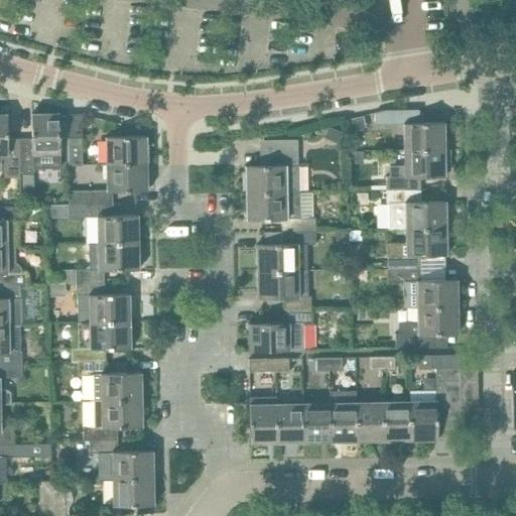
[(418,110),(384,110),(374,113),(374,125),(402,124),(403,150),(442,149),(441,124),(444,124),(444,122),(418,123),(418,110)]
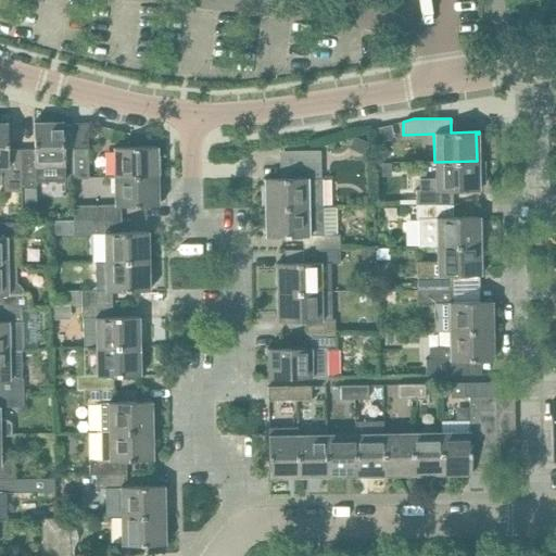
[(34,149),(21,150),(21,180),(21,188),(36,188),(35,168),(64,167),(63,122),(62,122),(62,124),(36,124),(35,122),(34,122),(34,149)]
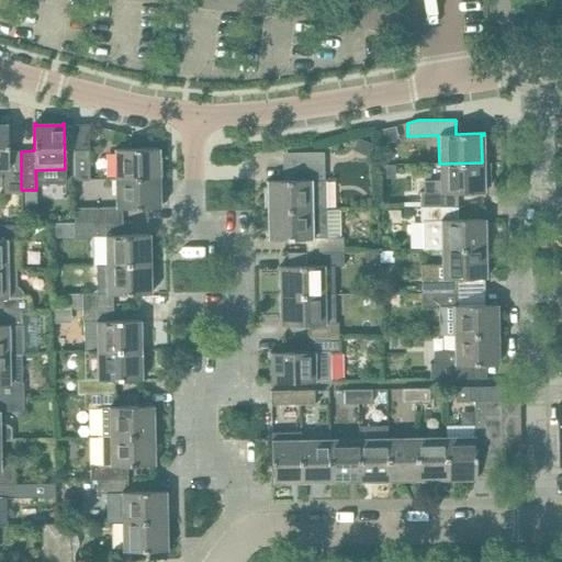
[(0,182),(21,182),(21,152),(8,152),(8,124),(6,124),(6,126),(0,125),(0,182)]
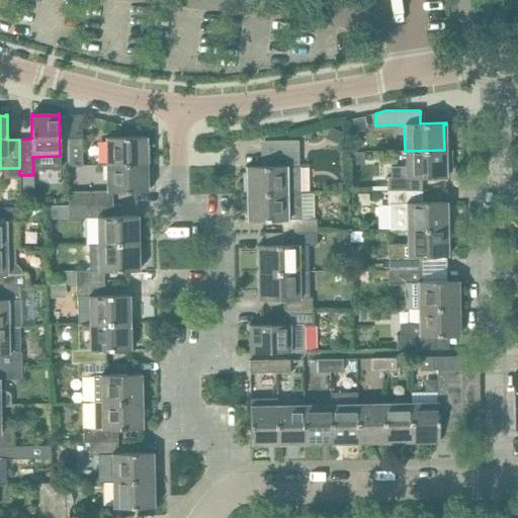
[(82,165),(81,114),(67,114),(68,165),(82,165)]
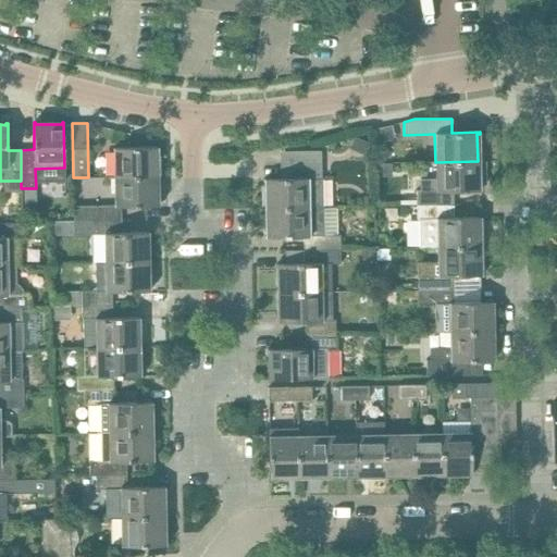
[(355,137),(349,149),(363,156),(369,144),(355,137)]
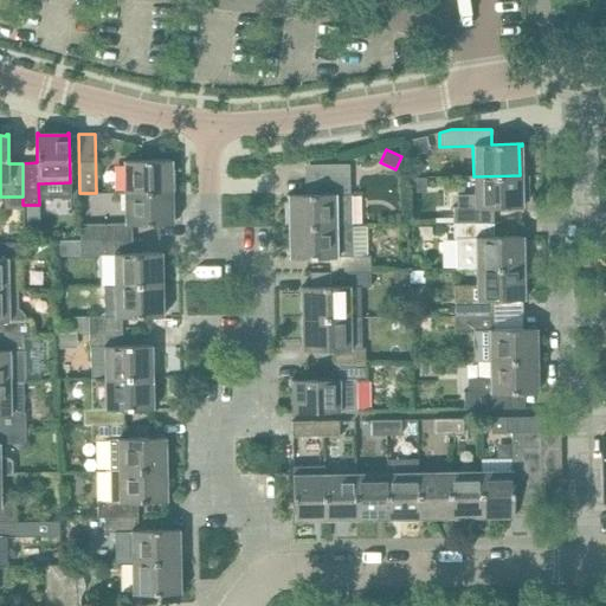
[(123,161),(123,193),(169,192),(169,162),(172,162),(172,160),(123,161)]
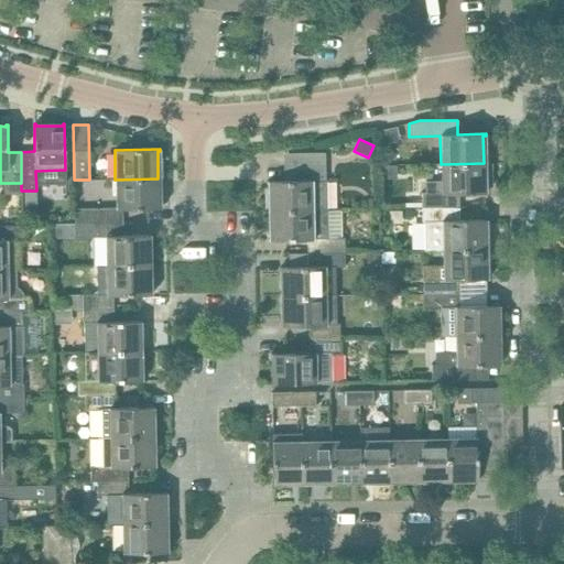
[(270,210),(314,210),(314,181),(325,181),(325,152),(294,153),(294,181),(267,182),(267,183),(269,183),(270,210)]
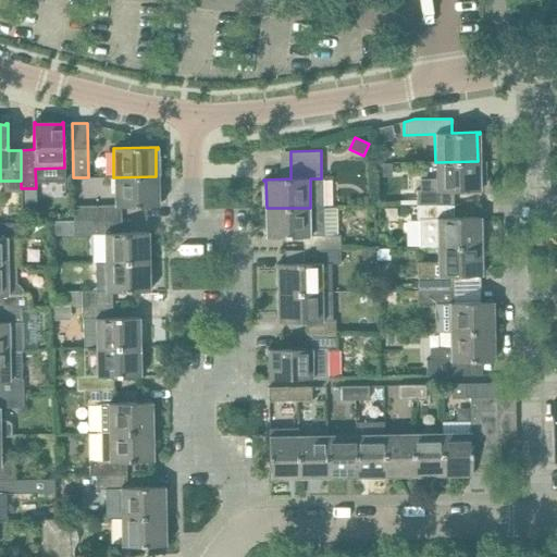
[(416,205),(454,205),(453,190),(481,190),(480,188),(478,188),(478,161),(435,162),(435,190),(416,190),(416,205)]
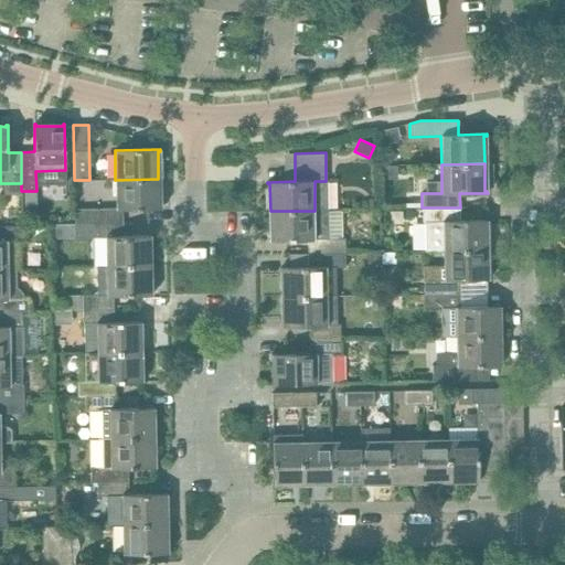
[(85,224),(123,223),(123,210),(161,209),(161,206),(159,206),(158,179),(115,180),(116,209),(74,209),(74,224),(85,224)]
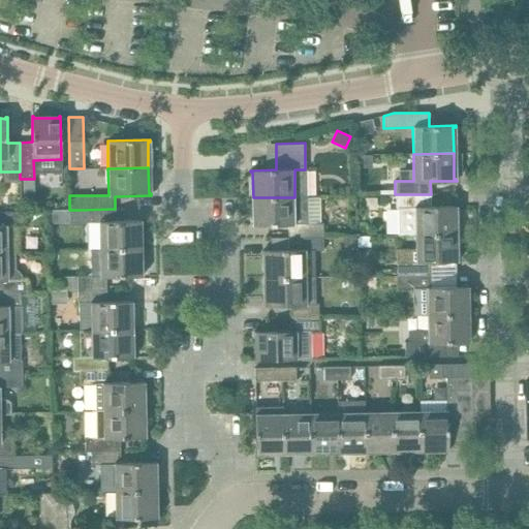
[(34,196),(34,180),(23,180),(23,197),(34,196)]
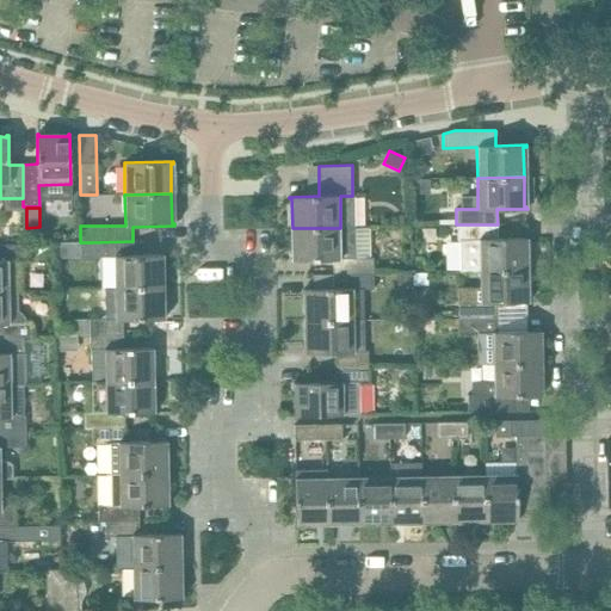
[(498,239),(498,224),(456,224),(457,271),(481,271),(525,270),(525,240),(528,240),(528,239),(498,239)]
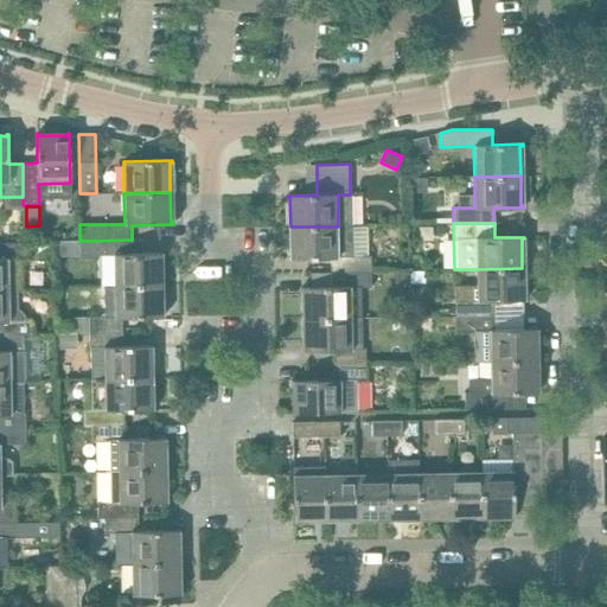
[(339,257),(338,227),(291,227),(291,256),(288,256),(288,259),(330,257),(331,273),(365,272),(364,273),(371,273),(371,256),(339,257)]
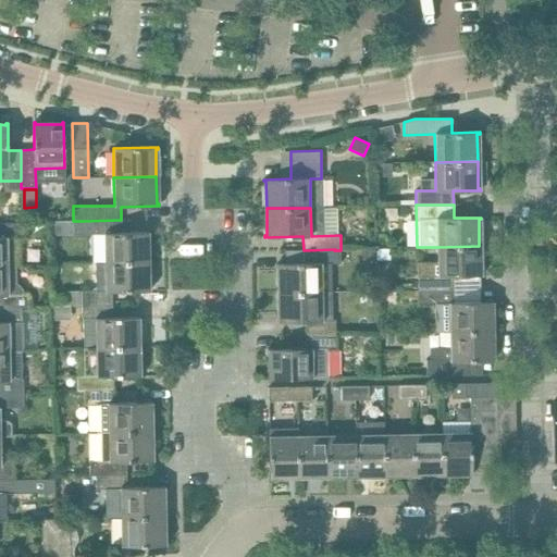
[(121,220),(84,221),(73,221),(73,235),(104,234),(106,262),(147,261),(147,234),(149,234),(149,232),(122,233),(121,220)]
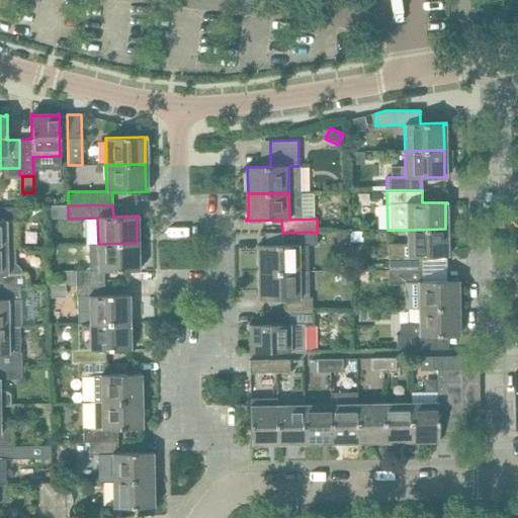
[(0,247),(17,247),(16,223),(24,222),(23,207),(0,207),(0,247)]
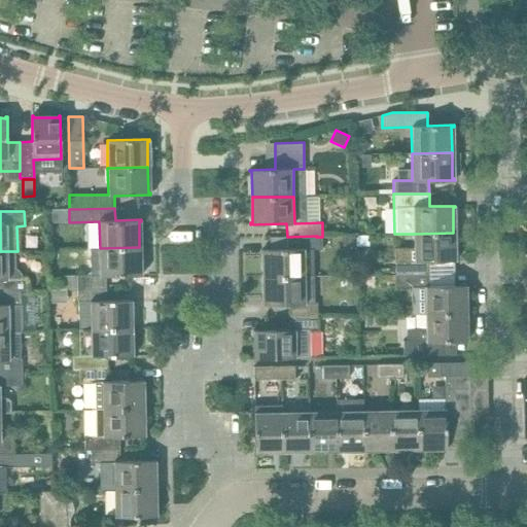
[(395,275),(430,274),(430,261),(456,260),(456,258),(454,258),(453,233),(415,234),(416,247),(395,248),(395,275)]
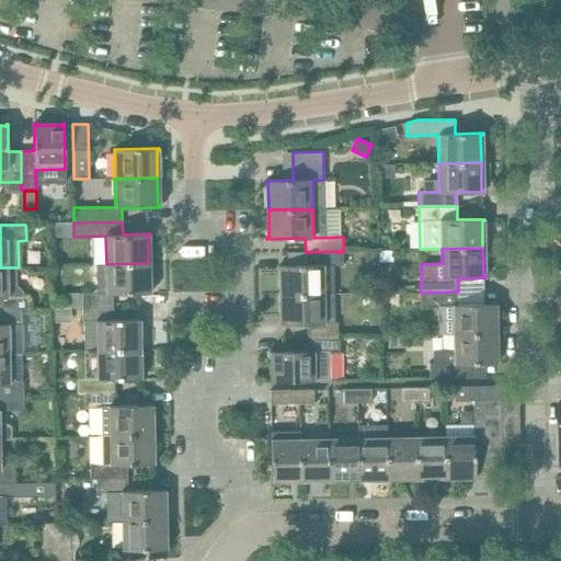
[(336,252),(338,251),(306,252),(306,265),(278,266),(278,267),(281,267),(281,295),(324,294),(324,266),(338,265),(336,252)]
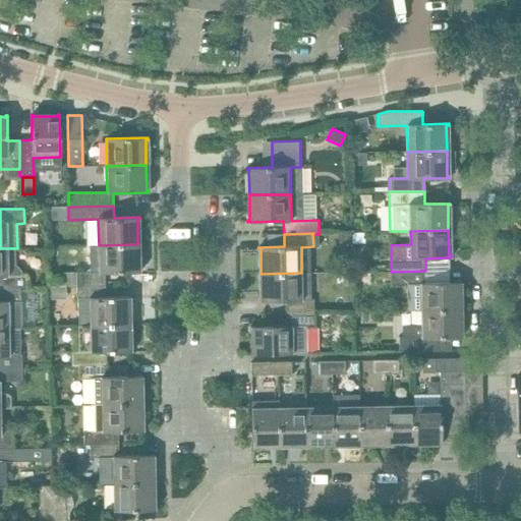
[(137,244),(99,245),(99,273),(76,273),(76,285),(105,285),(105,273),(140,272),(140,270),(138,271),(137,244)]
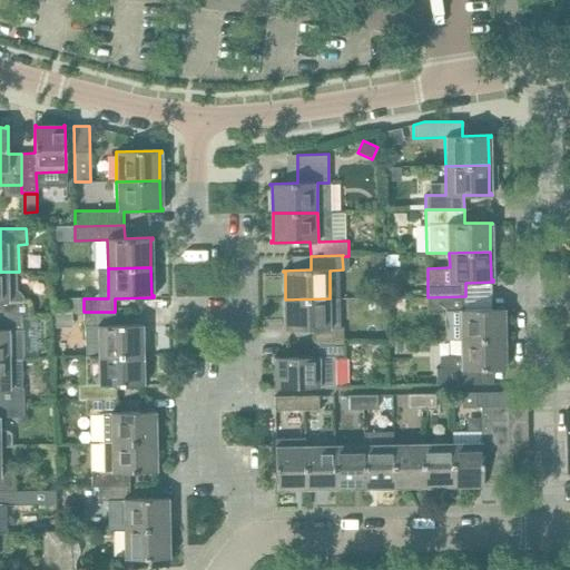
[(0,315),(21,315),(28,315),(28,302),(22,302),(21,296),(16,292),(16,274),(19,274),(19,272),(0,272),(0,315)]
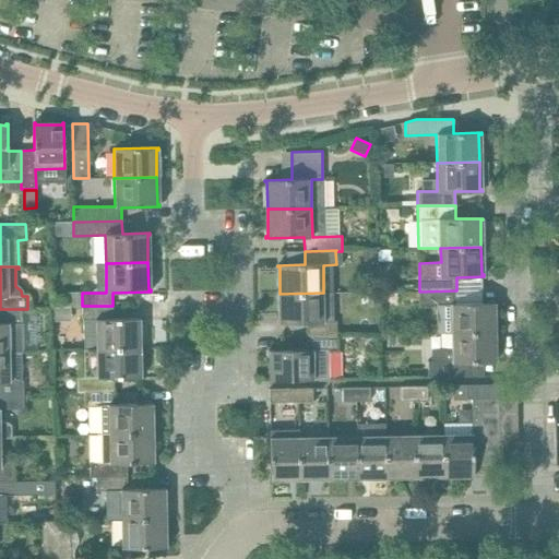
[(456,304),(456,290),(419,292),(419,306),(449,305),(450,332),(494,331),(492,305),(495,305),(495,304),(456,304)]
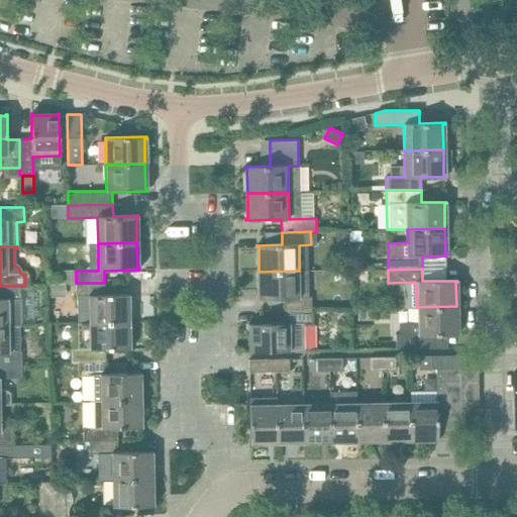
[(283,299),(283,311),(312,310),(311,297),(300,298),(299,271),(259,272),(260,297),(257,297),(257,299),(283,299)]
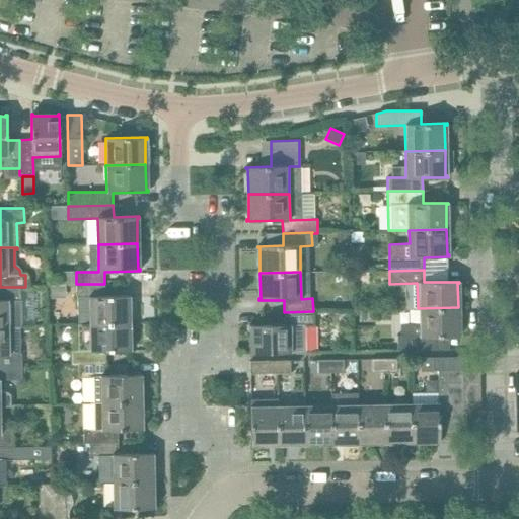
[(76,298),(77,323),(129,322),(128,297),(130,297),(130,296),(104,296),(104,284),(76,284),(76,298)]
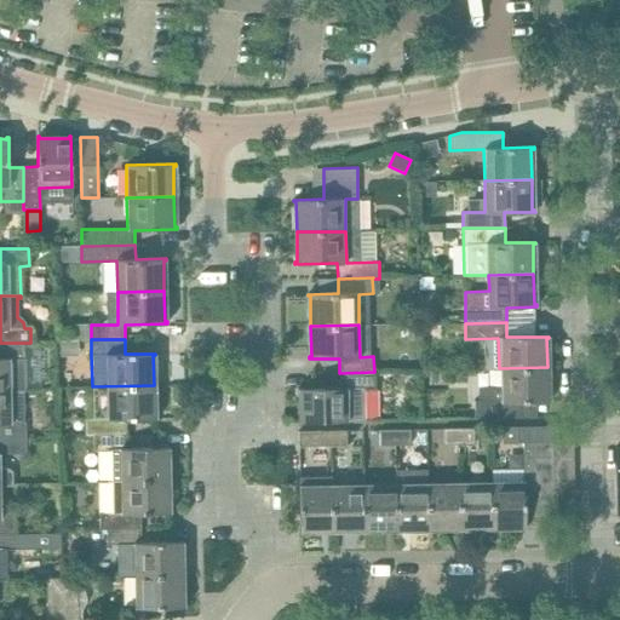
[(0,390),(11,390),(23,390),(23,389),(24,389),(23,343),(0,343),(0,390)]
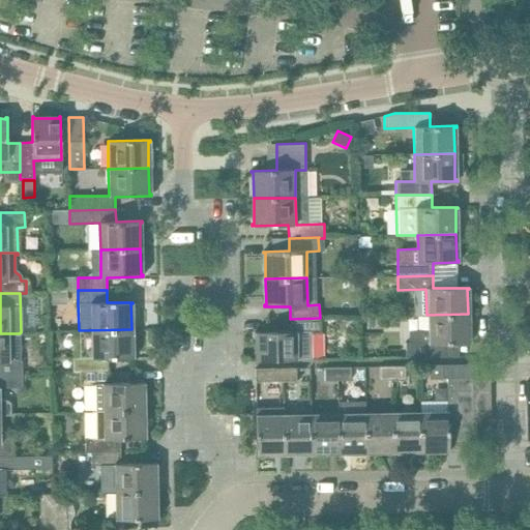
[(406,357),(415,357),(445,357),(444,344),(470,343),(470,341),(468,341),(468,314),(427,315),(427,344),(406,344),(406,357)]
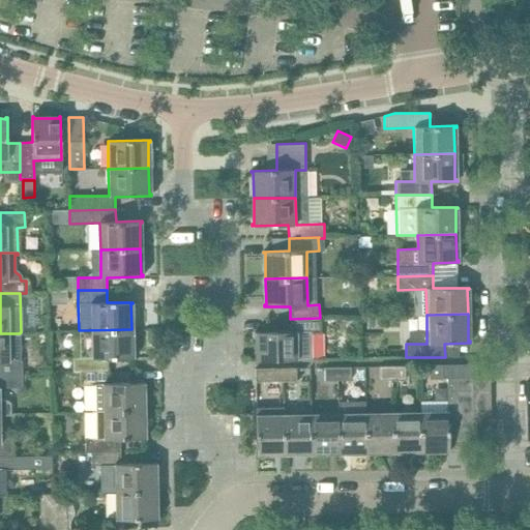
[(255,358),(255,360),(312,359),(312,332),(320,332),(320,318),(290,319),(290,331),(254,332),(254,334),(257,334),(257,358),(255,358)]
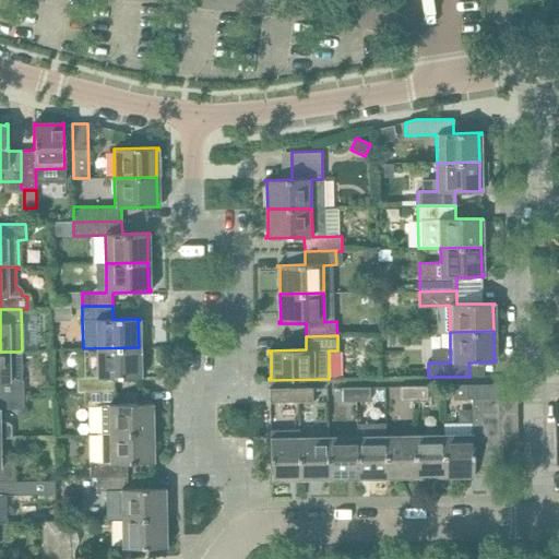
[(76,392),(83,392),(115,391),(114,378),(141,378),(141,376),(139,376),(139,347),(83,348),(84,378),(76,378),(76,392)]
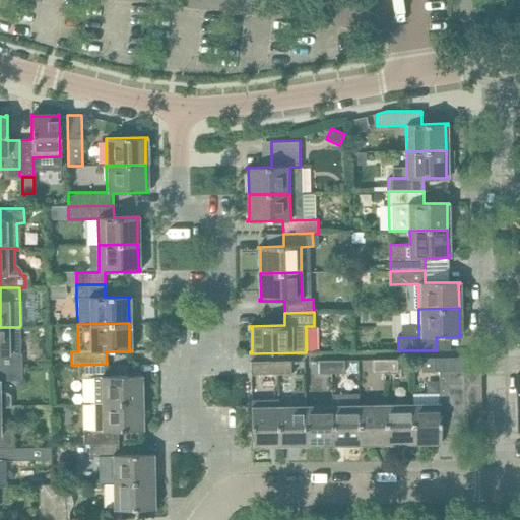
[(0,367),(22,367),(21,352),(20,352),(19,327),(9,327),(0,327),(0,367)]
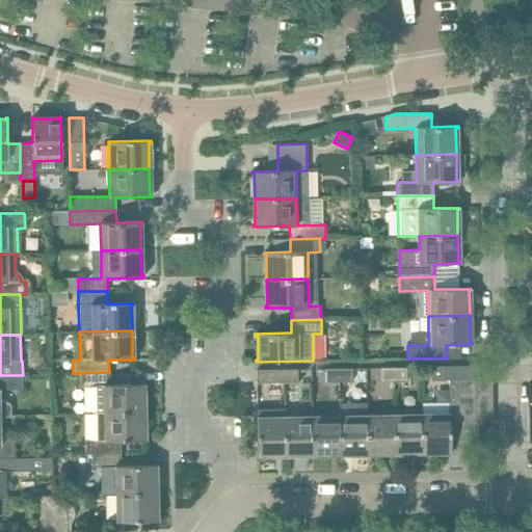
[(444,379),(449,379),(493,378),(493,366),(444,367),(444,379)]
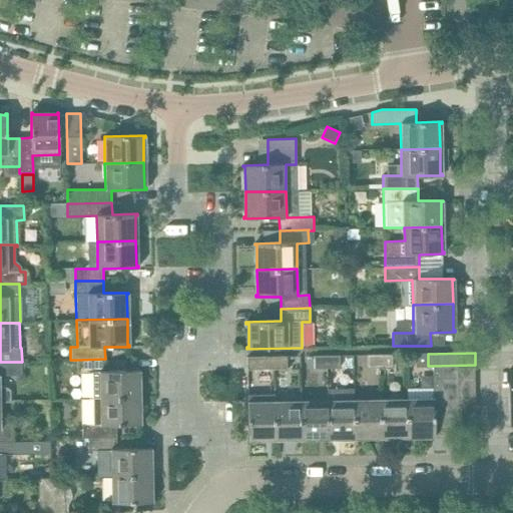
[(392,367),(392,354),(380,355),(380,368),(392,367)]
